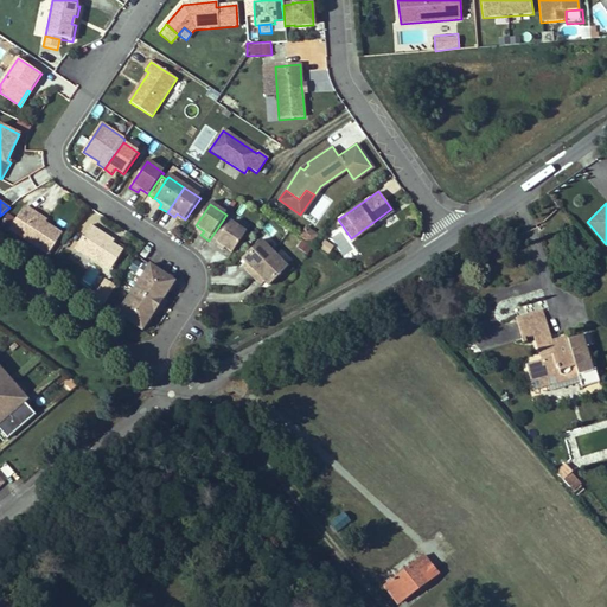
[(45,223),(33,216),(36,213),(26,206),(24,208),(10,230),(48,255),(62,235),(45,223)]
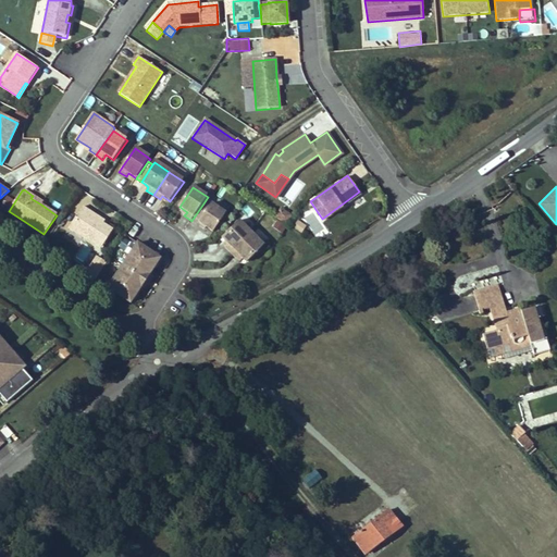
[(33,196),(31,198),(41,205),(42,202),(33,196)]
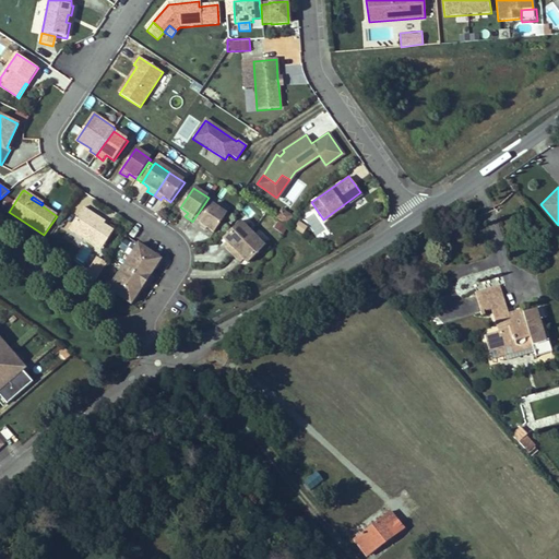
[(204,204),(194,218),(201,223),(200,224),(202,225),(207,229),(214,234),(227,215),(212,205),(211,209),(204,204)]
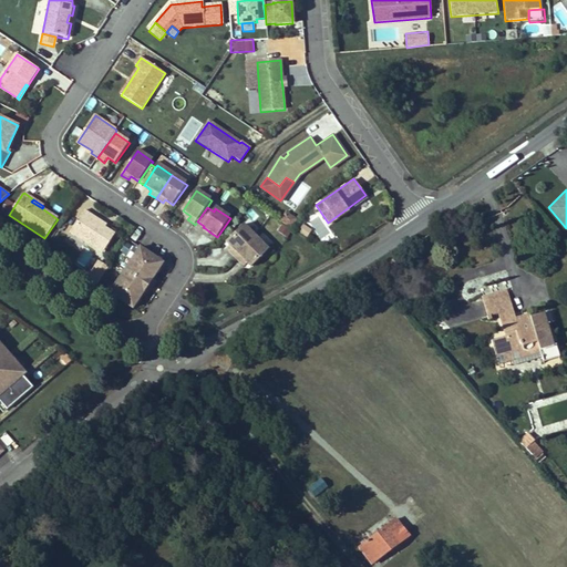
[(306,215),(318,240),(330,235),(318,209),(306,215)]
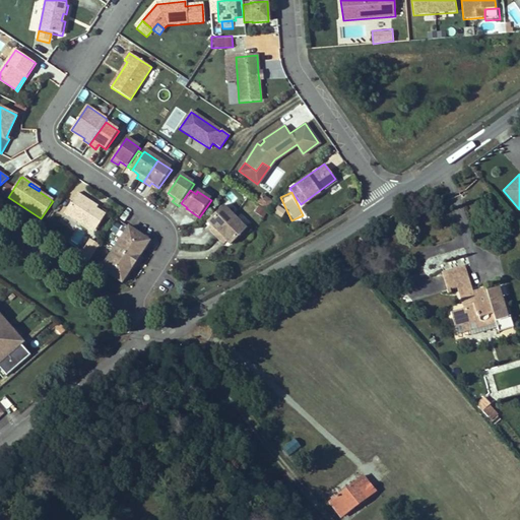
[(96,209),(90,206),(92,204),(77,194),(64,214),(79,223),(93,234),(106,216),(96,209)]
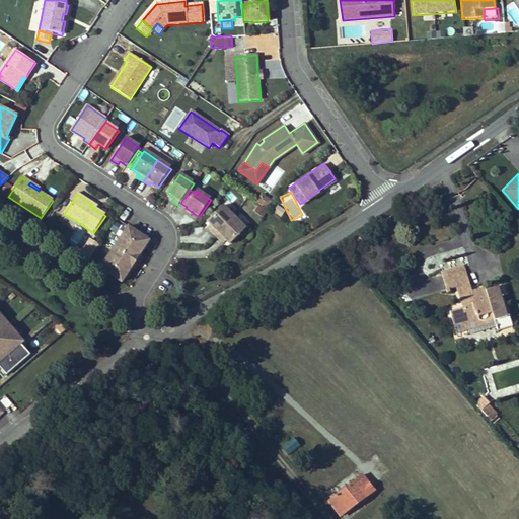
[(262,202),(258,200),(255,204),(266,211),(272,203),(264,198),(262,202)]
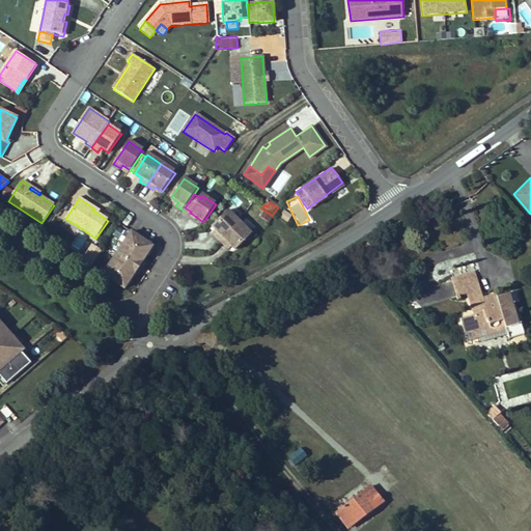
[(216,238),(221,244),(240,225),(228,213),(212,228),(216,232),(218,234),(216,238)]
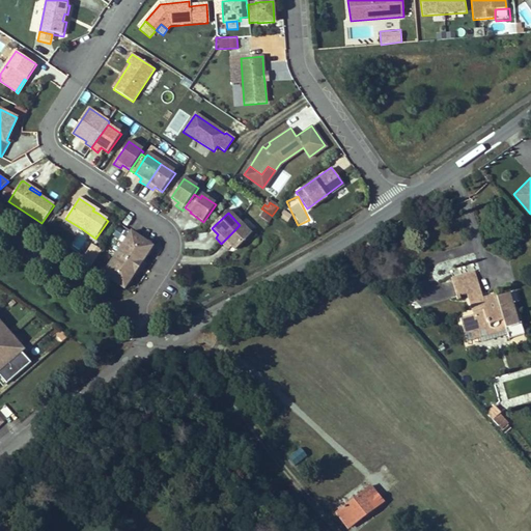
[(240,225),(221,244),(226,249),(227,249),(229,247),(232,249),(235,252),(252,236),(240,225)]
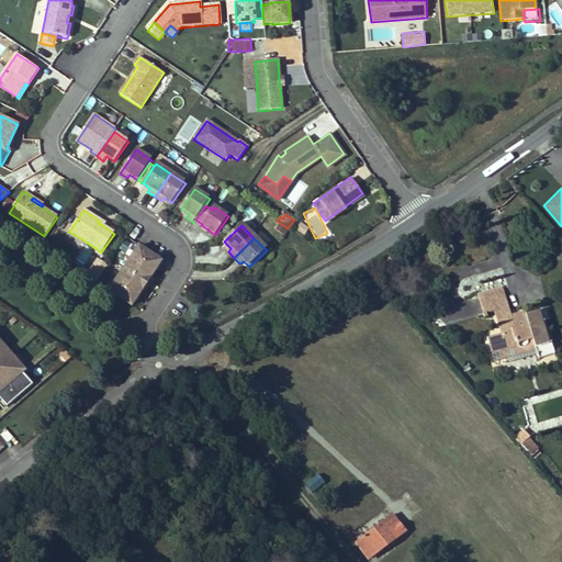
[(138,247),(109,292),(131,306),(142,290),(150,278),(161,262),(138,247)]
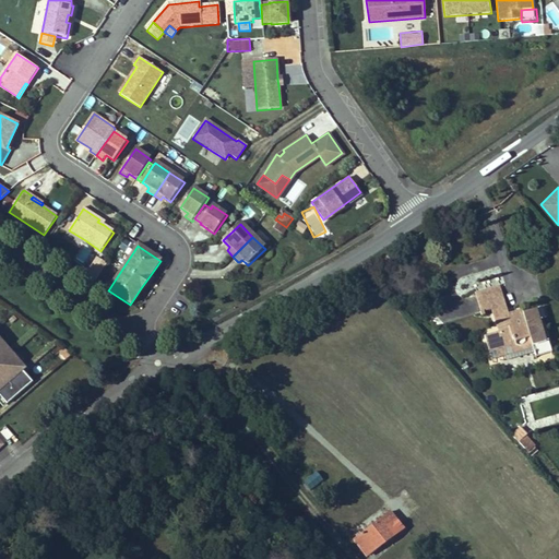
[(393,264),(388,257),(376,264),(381,272),(393,264)]
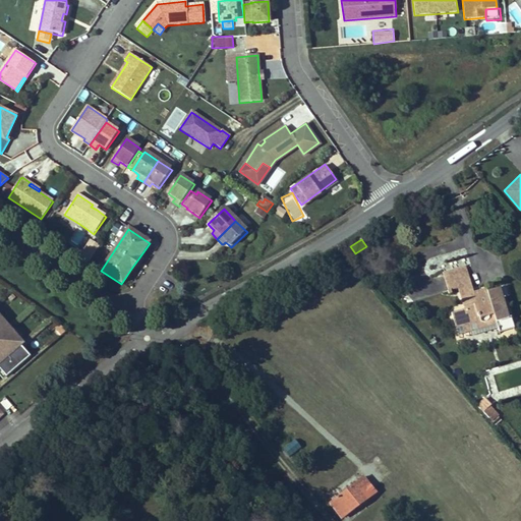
[(80,256),(90,263),(96,251),(88,246),(80,256)]
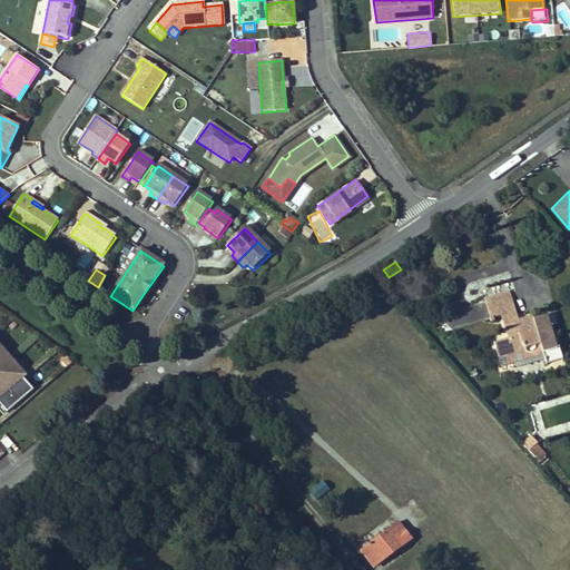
[(156,285),(153,282),(144,294),(148,297),(156,285)]
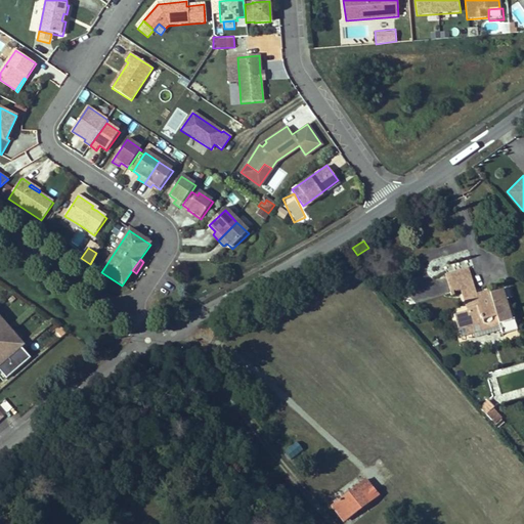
[(181,269),(176,266),(172,272),(177,275),(181,269)]
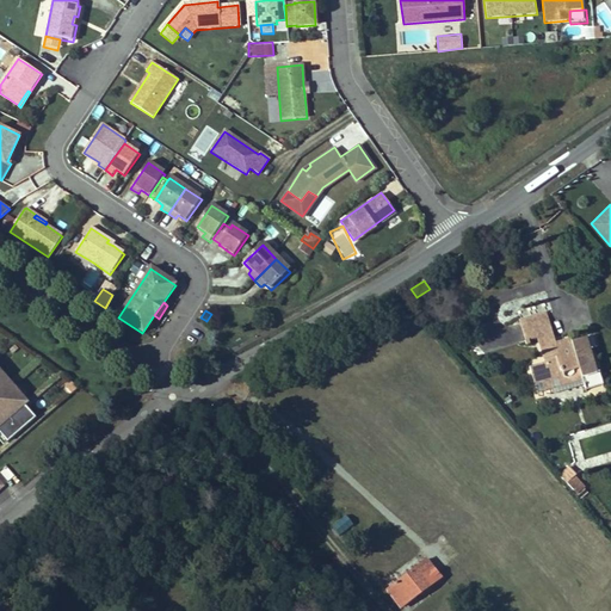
[(554,394),(582,386),(585,384),(586,389),(603,384),(599,371),(597,372),(586,338),(572,343),(573,346),(557,351),(548,315),(537,318),(543,337),(541,337),(548,362),(541,364),(531,366),(536,383),(550,380),(554,394)]
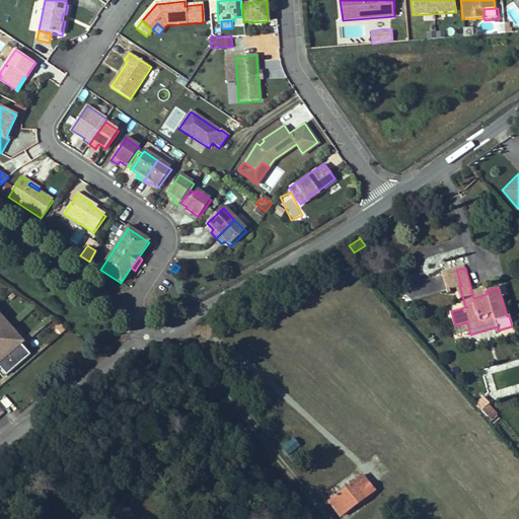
[(442,274),(446,289),(449,288),(449,289),(452,288),(459,286),(461,286),(456,270),(442,274)]
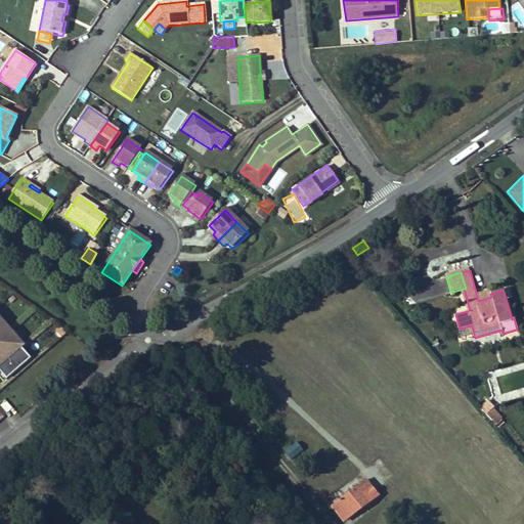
[(33,355),(0,315),(0,367),(7,377),(33,355)]
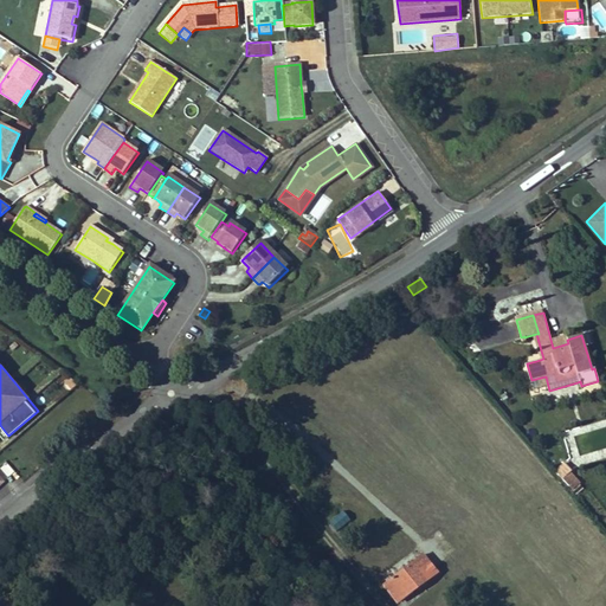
[(535,394),(549,391),(546,376),(532,380),(535,394)]
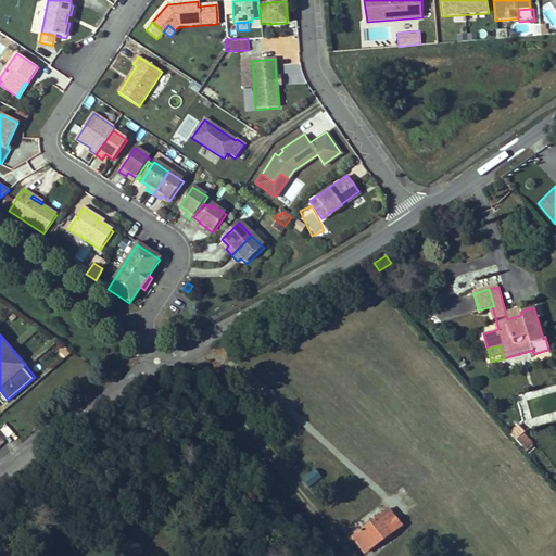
[(521,426),(513,433),(528,451),(534,445),(526,434),(528,432),(527,431),(521,426)]
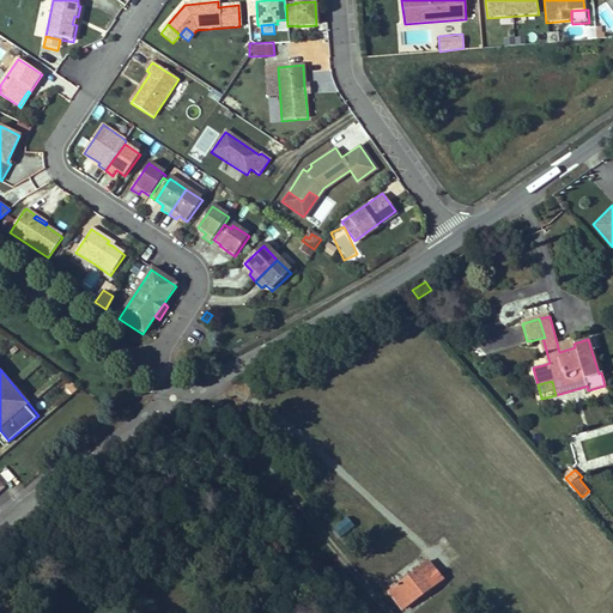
[(402,610),(442,580),(428,560),(388,590),(402,610)]
